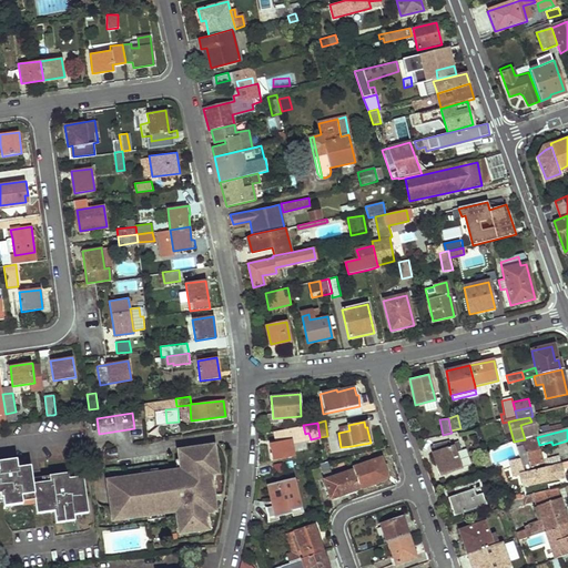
[(270,443),(272,458),(294,455),(290,434),(277,436),(279,440),(270,443)]
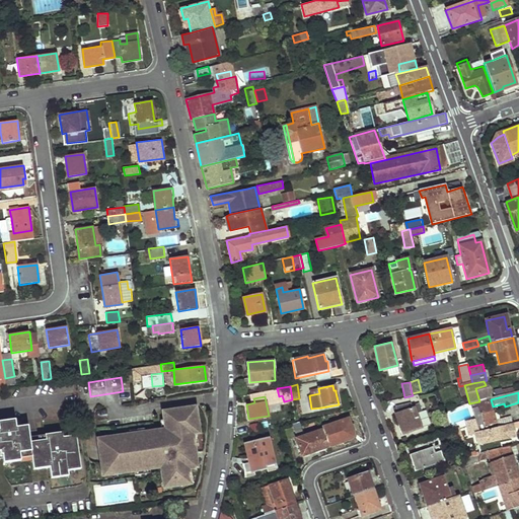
[(394,414),(401,434),(421,428),(419,421),(424,420),(419,403),(411,405),(411,402),(394,405),(397,413),(394,414)]
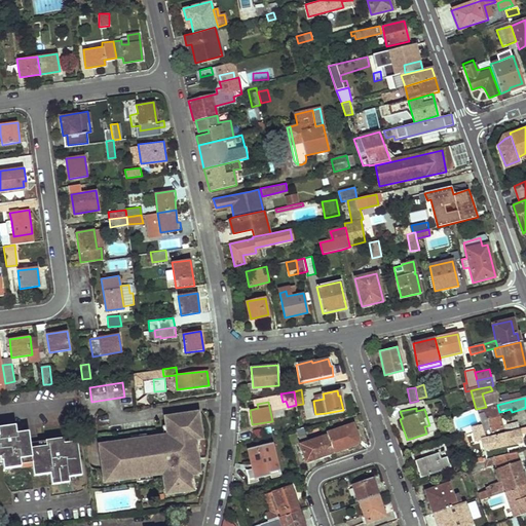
[(493,437),(491,431),(501,428),(495,408),(478,413),(482,425),(486,438),(493,437)]
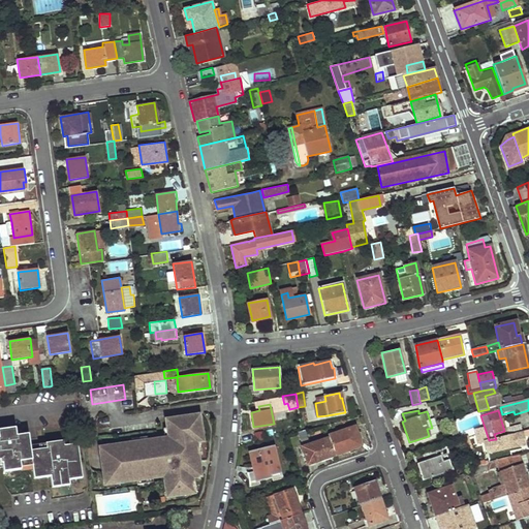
[(205,430),(203,418),(169,423),(170,430),(172,439),(173,444),(166,445),(161,445),(160,442),(152,443),(151,443),(133,445),(101,449),(106,484),(123,481),(123,485),(138,483),(155,480),(166,478),(166,486),(170,485),(173,498),(173,499),(197,495),(195,479),(193,463),(201,462),(200,455),(199,445),(203,445),(200,430),(205,430)]
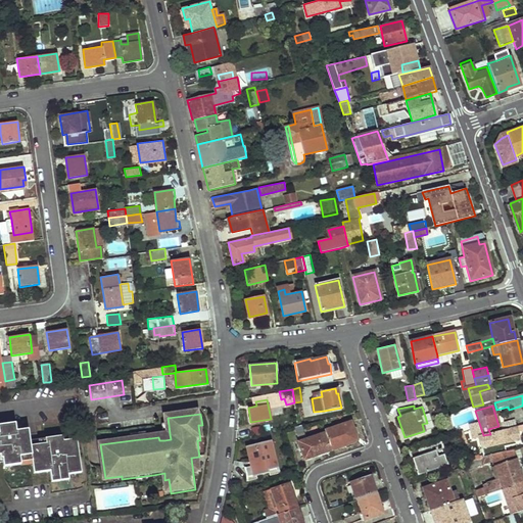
[(0,453),(3,453),(5,465),(21,462),(20,455),(33,453),(35,471),(51,469),(53,480),(69,478),(69,473),(82,471),(78,437),(64,439),(63,434),(46,436),(47,442),(31,444),(29,428),(16,429),(15,422),(0,423),(0,453)]
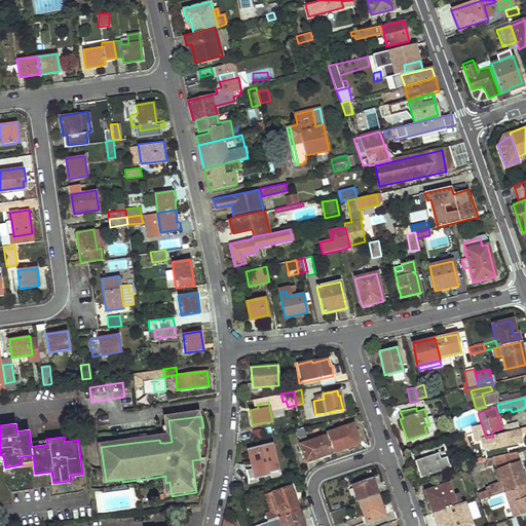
[(358,438),(353,424),(327,433),(327,435),(333,452),(353,446),(357,444),(358,442),(358,438)]
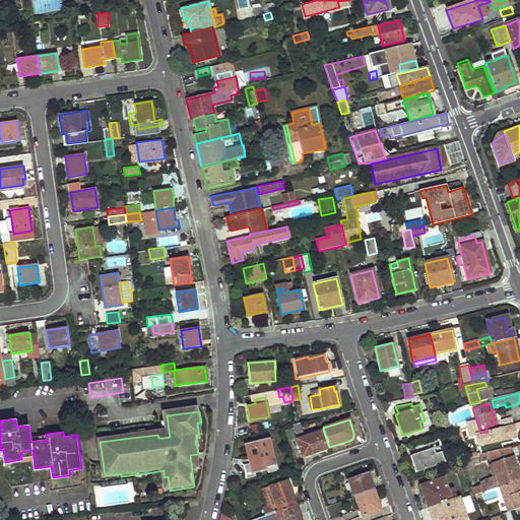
[(478,435),(483,455),(491,453),(489,444),(516,439),(513,428),(481,434),(480,433),(476,420),(469,421),(472,436),(478,435)]
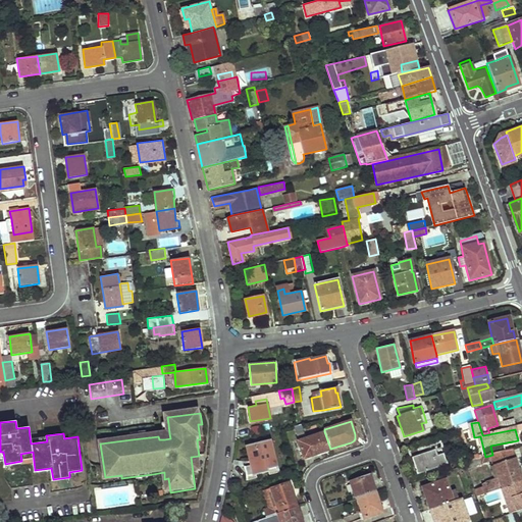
[(324,431),(299,440),(301,449),(300,450),(303,458),(330,449),(324,431)]
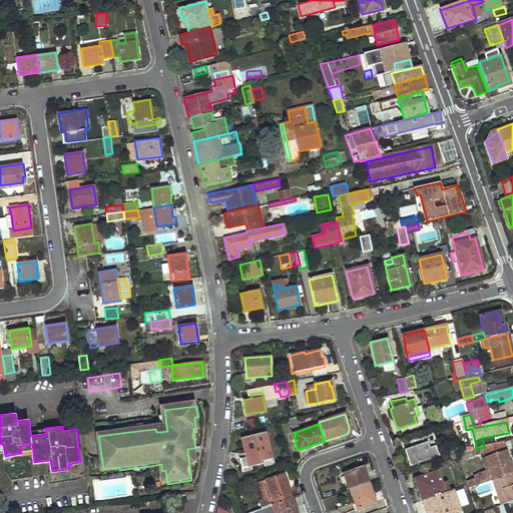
[(239,459),(240,468),(262,463),(262,461),(271,459),(265,431),(241,436),(245,456),(239,459)]
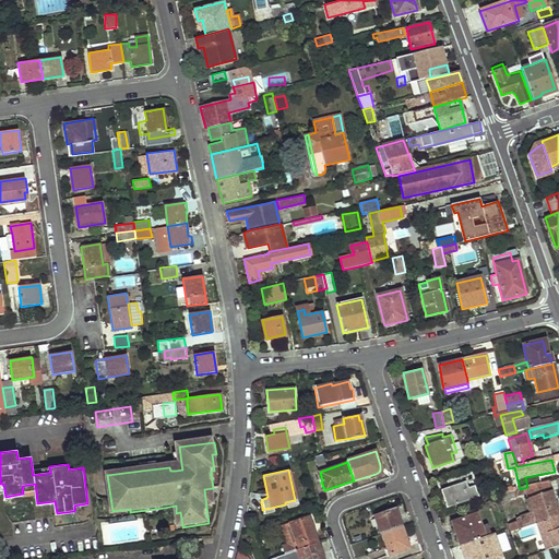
[(441,490),(447,504),(476,495),(472,479),(475,478),(473,471),(448,479),(450,488),(441,490)]
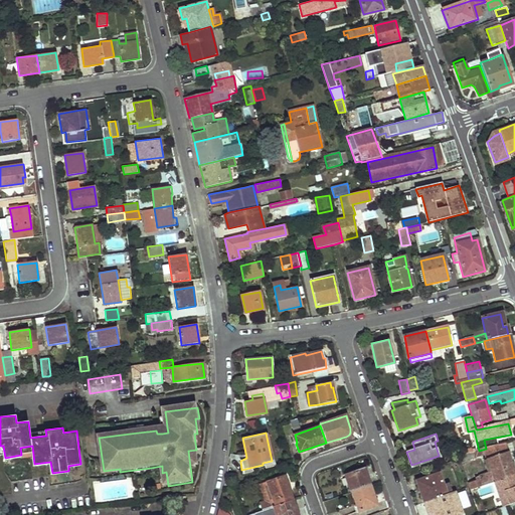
[(402,442),(405,452),(406,452),(414,450),(412,442),(411,439),(402,442)]
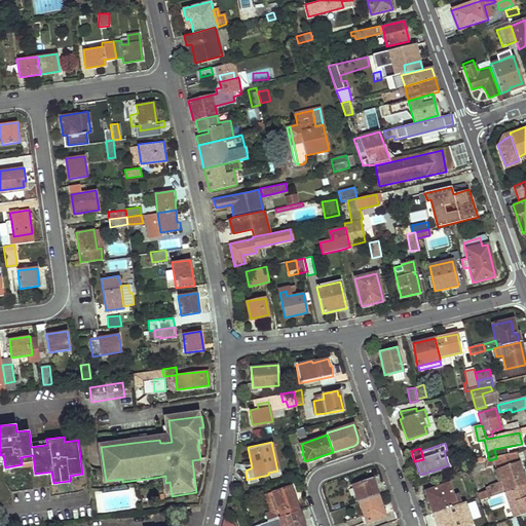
[(480,497),(481,499),(499,495),(506,494),(517,491),(517,488),(525,485),(516,454),(499,457),(496,458),(489,460),(484,461),(484,464),(487,464),(488,466),(495,464),(501,483),(490,486),(491,491),(479,494),(480,497)]
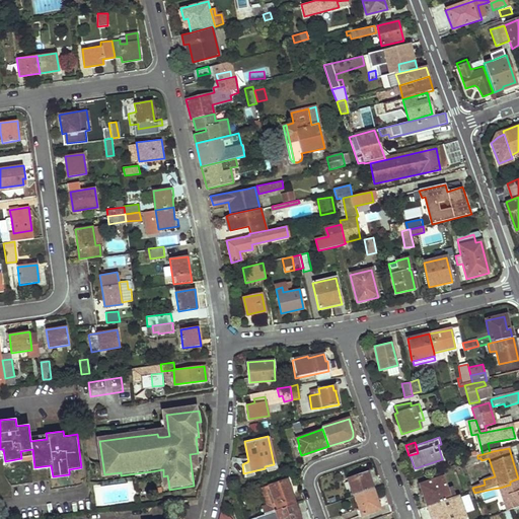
[(201,454),(200,453),(198,453),(190,454),(192,470),(199,469),(198,463),(200,463),(201,462),(201,461),(201,459),(202,458),(201,456),(201,454)]
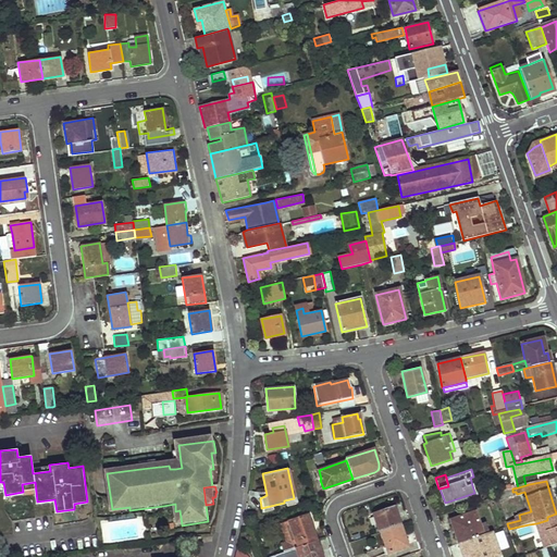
[(394,507),(374,514),(380,531),(381,531),(400,524),(394,507)]
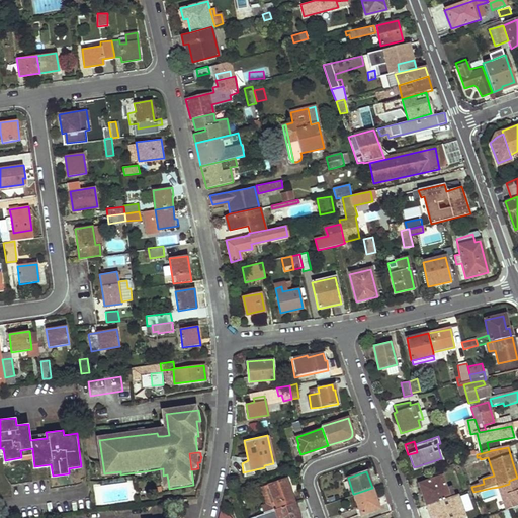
[(419,483),(426,505),(456,495),(452,484),(445,487),(441,475),(419,483)]
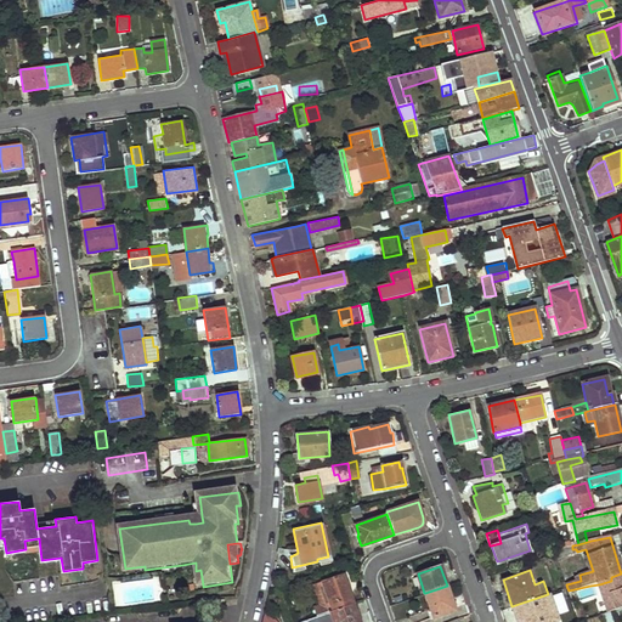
[(344,574),(322,582),(332,612),(354,604),(344,574)]
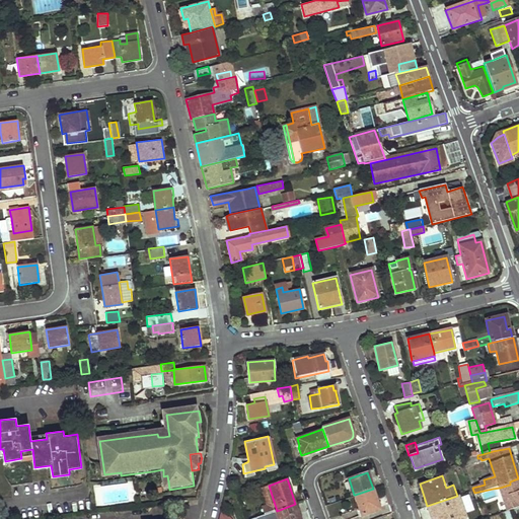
[(510,485),(500,488),(508,512),(510,511),(518,508),(518,478),(510,482),(510,485)]
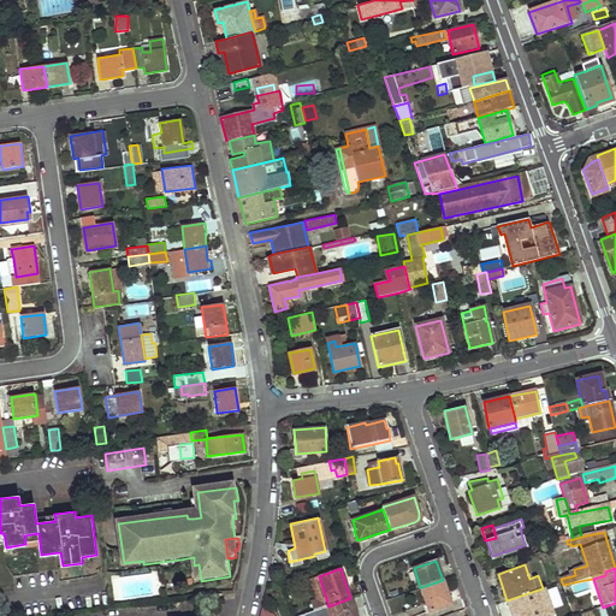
[(318,598),(320,609),(326,606),(329,606),(319,576),(311,579),(318,598)]
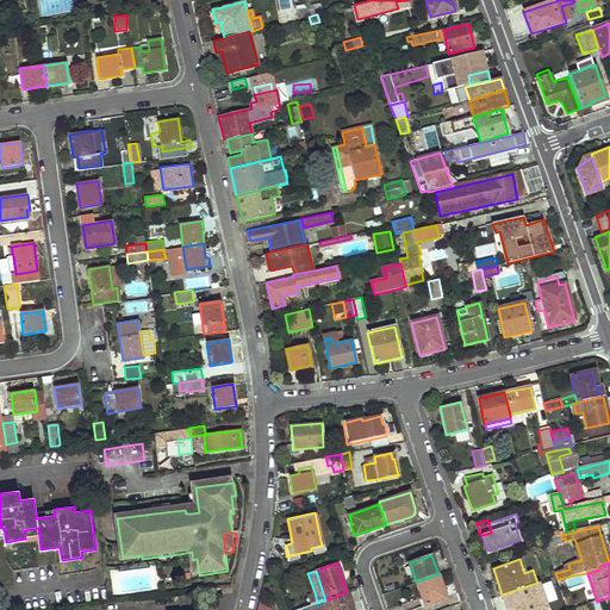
[(439,574),(417,582),(425,604),(447,597),(439,574)]
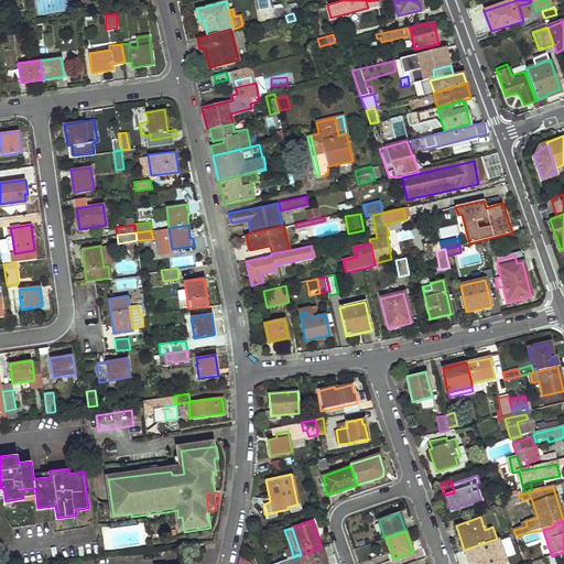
[(464,550),(468,563),(498,563),(506,562),(498,539),(497,539),(464,550)]
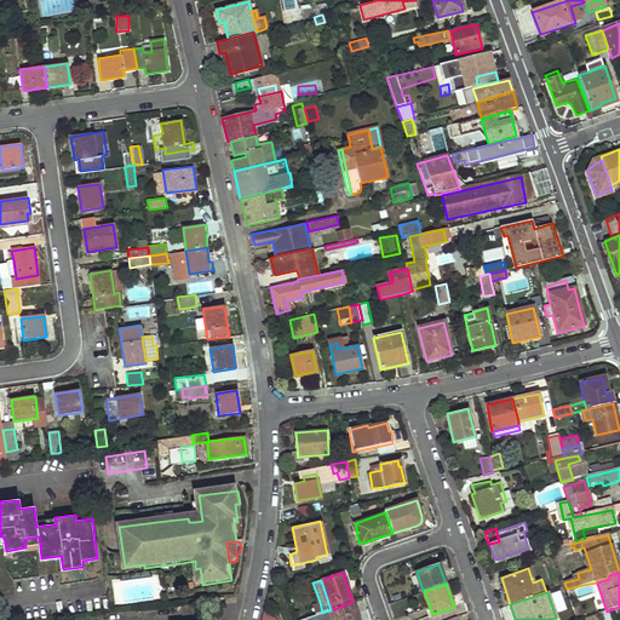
[(328,610),(331,619),(359,619),(352,602),(331,610),(328,610)]
